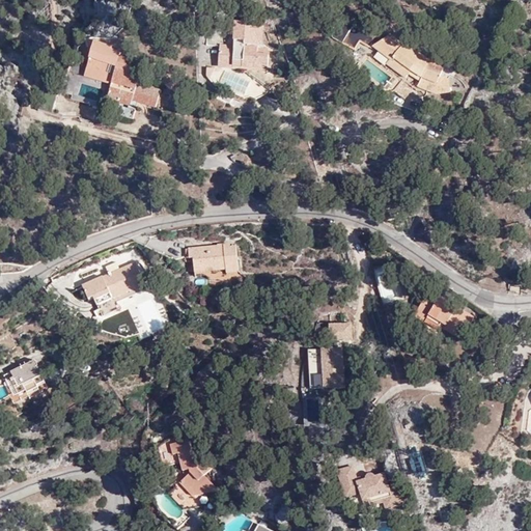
[(253,23),(235,22),(234,46),(221,45),(220,58),(250,60),(250,64),(269,65),(270,54),(258,54),(258,46),(263,46),(264,30),(252,29),(253,23)]
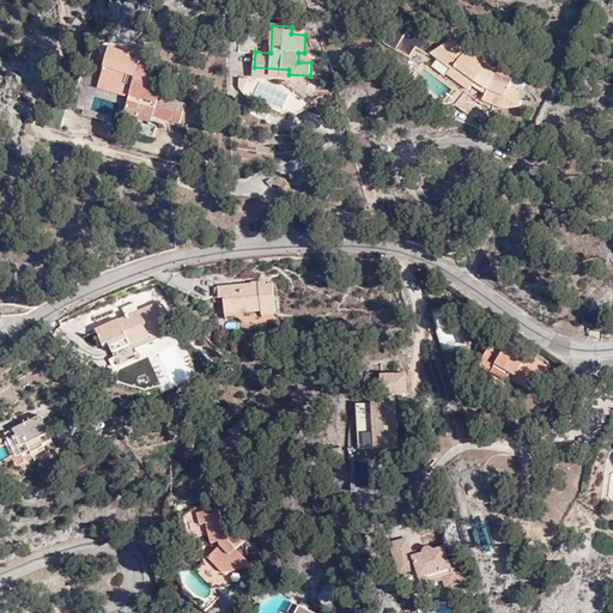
[(474,84),(477,82),(479,82),(481,82),(484,83),(486,84),(489,86),(489,87),(490,89),(487,93),(485,101),(504,109),(520,107),(517,95),(510,91),(511,87),(492,79),(496,70),(479,56),(475,61),(449,42),(431,53),(451,68),(454,70),(456,67),(466,74),(460,83),(469,90),(474,84)]
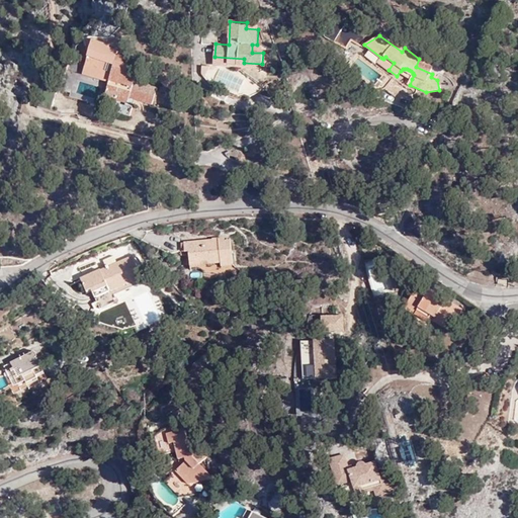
[(136,75),(126,73),(131,59),(117,55),(118,52),(110,49),(110,47),(93,40),(84,75),(109,82),(105,98),(114,100),(111,111),(131,117),(136,100),(153,105),(158,88),(135,81),(136,75)]
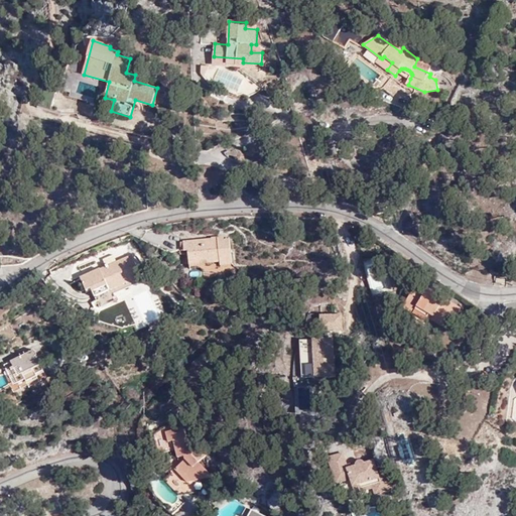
[(414,67),(430,74),(435,60),(419,53),(417,58),(414,67)]
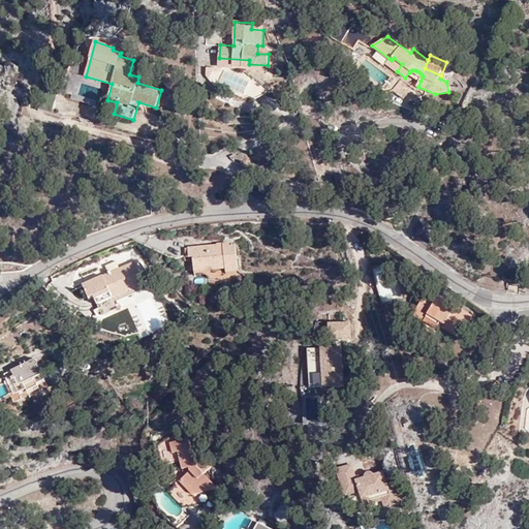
[(249,60),(219,58),(218,68),(268,70),(268,65),(249,64),(249,60)]
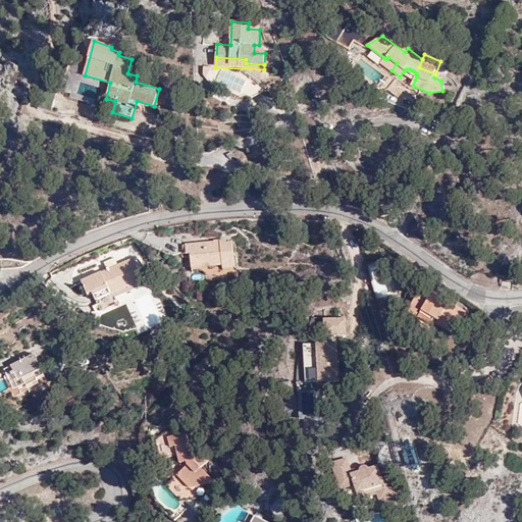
[(386,59),(384,58),(381,62),(392,70),(397,63),(388,57),(386,59)]
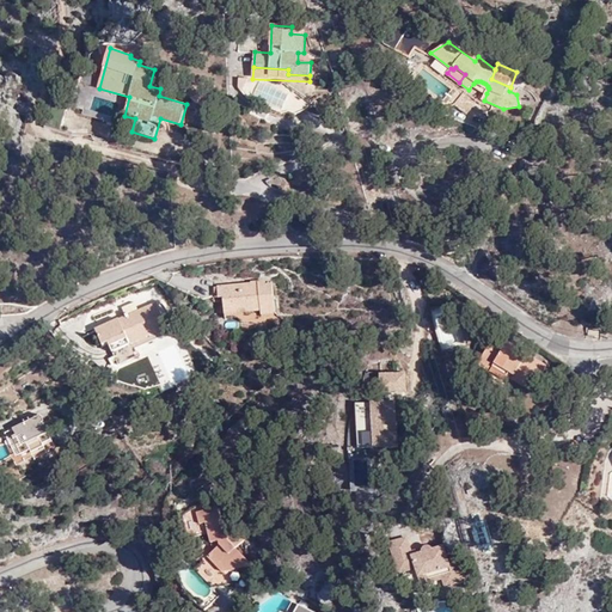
[(249,79),(239,79),(239,86),(242,91),(248,91),(249,79)]
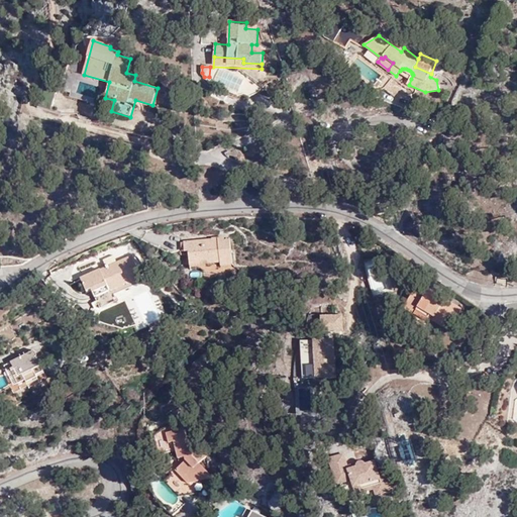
[(402,69),(400,71),(411,79),(413,75),(412,74),(412,73),(410,71),(408,70),(406,69),(404,69),(402,69)]
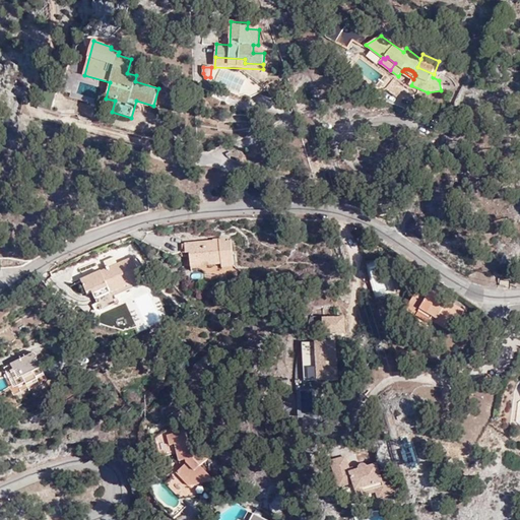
[(441,77),(434,74),(433,77),(439,80),(441,90),(443,90),(441,77)]
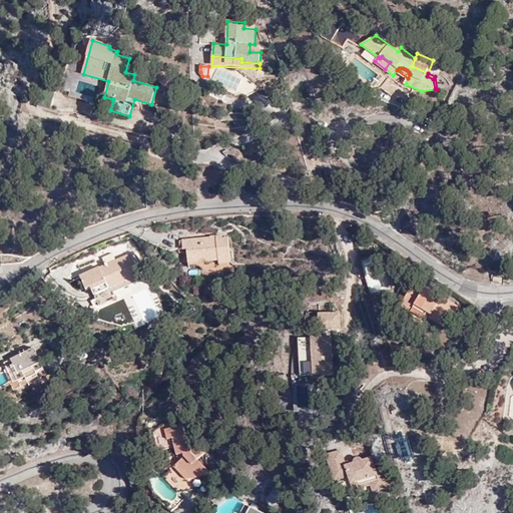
[(218,254),(219,260),(220,265),(231,263),(228,237),(222,238),(222,234),(182,240),(184,250),(188,249),(189,264),(201,262),(200,258),(218,254)]
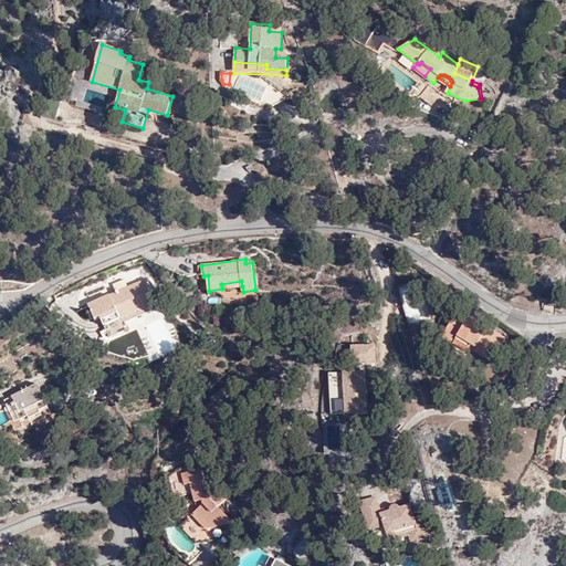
[(139,286),(136,282),(87,306),(94,321),(100,318),(104,326),(155,302),(146,283),(139,286)]
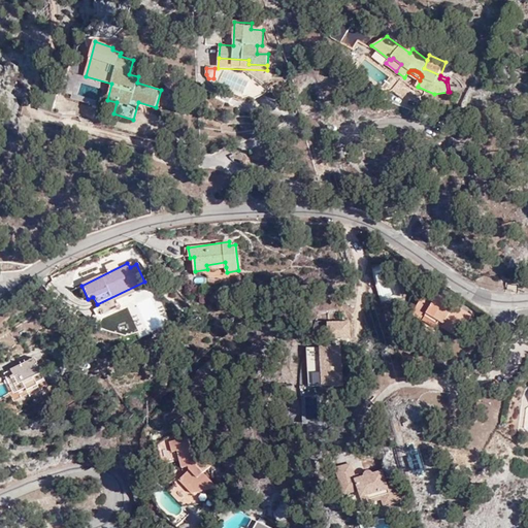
[(414,269),(406,264),(400,271),(408,277),(414,269)]
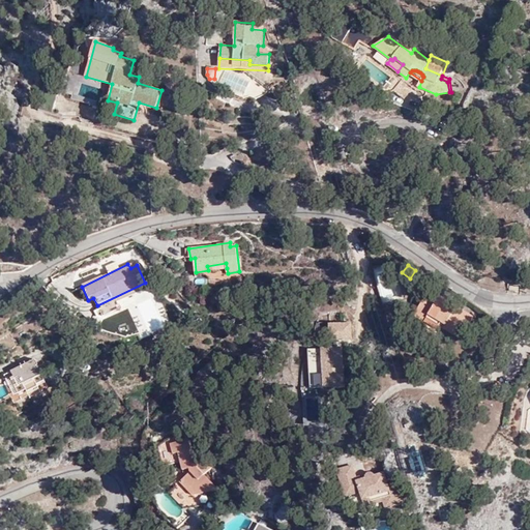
[(444,318),(455,327),(468,312),(425,282),(410,300),(419,307),(440,323),(444,318)]
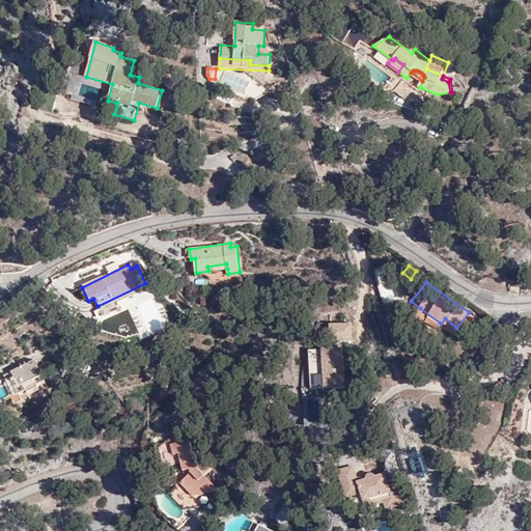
[(438,329),(441,324),(420,308),(416,312),(438,329)]
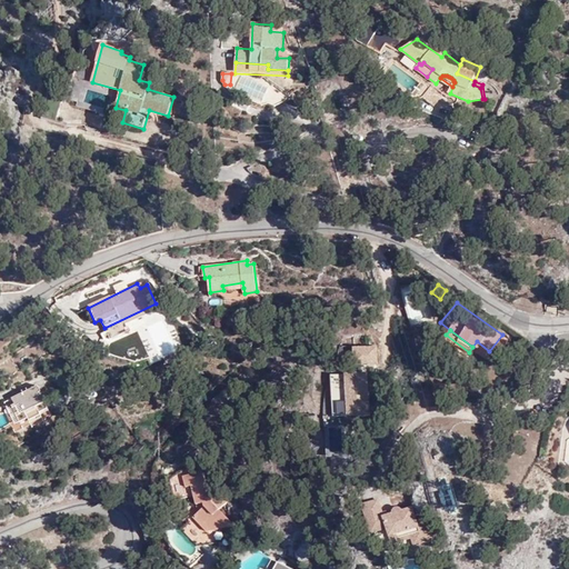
[(486,357),(489,351),(477,341),(472,347),(473,348),(486,357)]
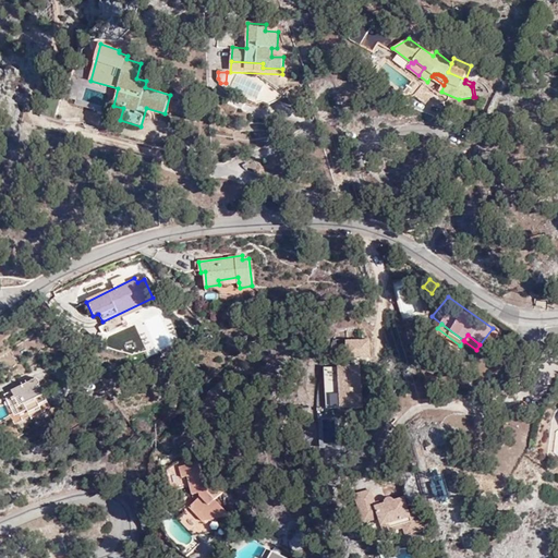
[(324,367),(326,400),(315,401),(318,451),(346,449),(343,414),(364,413),(361,359),(371,359),(370,339),(346,341),(347,366),(324,367)]
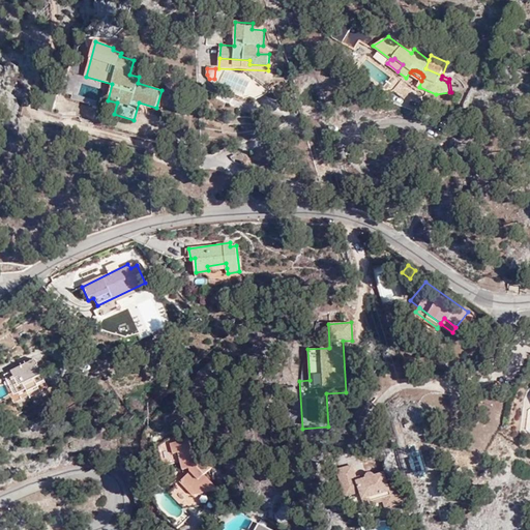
[(40,366),(37,359),(1,377),(15,404),(29,398),(30,400),(41,393),(40,391),(48,387),(38,367),(40,366)]
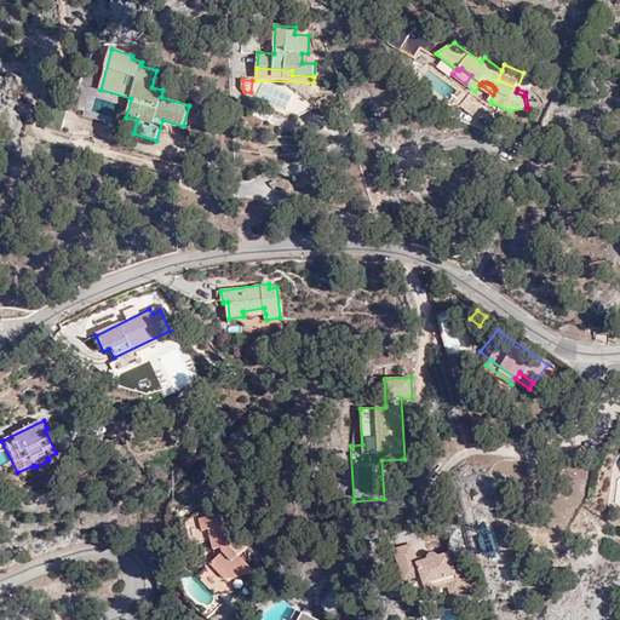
[(220,515),(200,521),(202,533),(208,530),(214,551),(222,550),(223,554),(211,564),(217,572),(223,570),(225,580),(254,573),(239,556),(250,546),(240,537),(231,544),(229,533),(225,533),(220,515)]
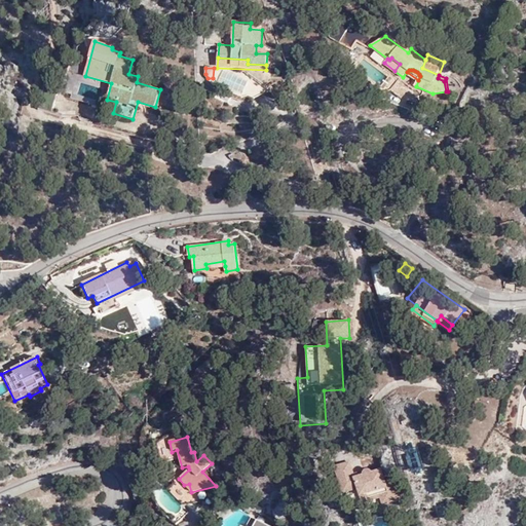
[(359,488),(361,496),(378,490),(381,497),(383,504),(401,499),(393,479),(385,481),(381,468),(372,472),(372,471),(371,470),(369,468),(367,468),(365,470),(364,470),(364,471),(363,472),(363,473),(363,474),(364,475),(355,478),(353,474),(350,462),(335,466),(344,493),(359,488)]
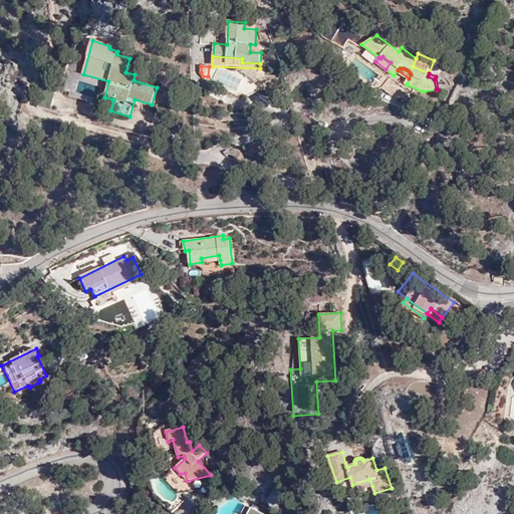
[(369,479),(352,485),(354,492),(372,486),(369,479)]
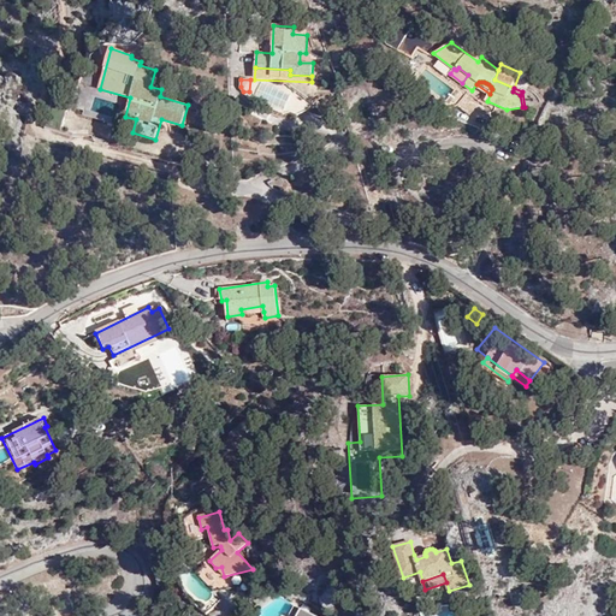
[(319,596),(324,610),(338,605),(332,591),(319,596)]
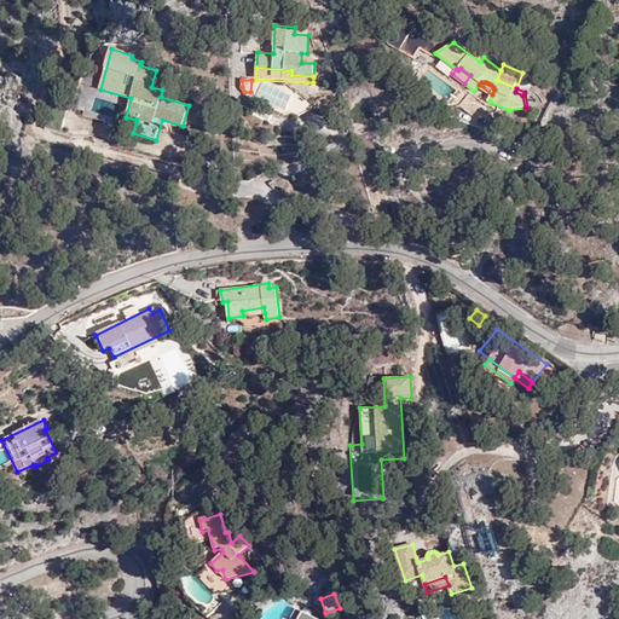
[(301,611),(295,608),(289,618),(319,618),(310,614),(312,609),(304,606),(301,611)]
